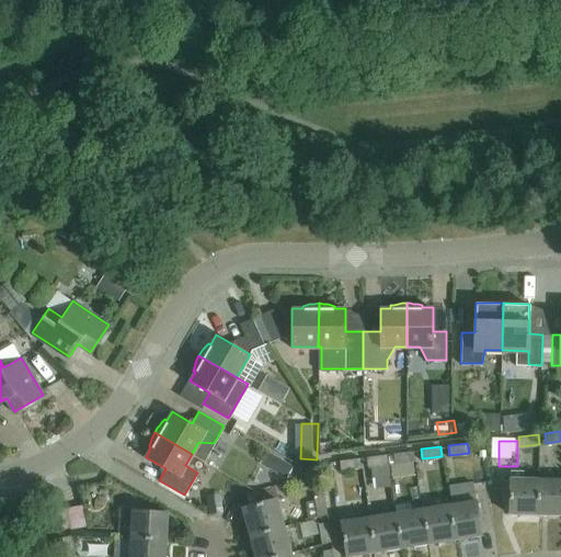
[(414,459),(413,450),(393,452),(395,462),(414,459)]
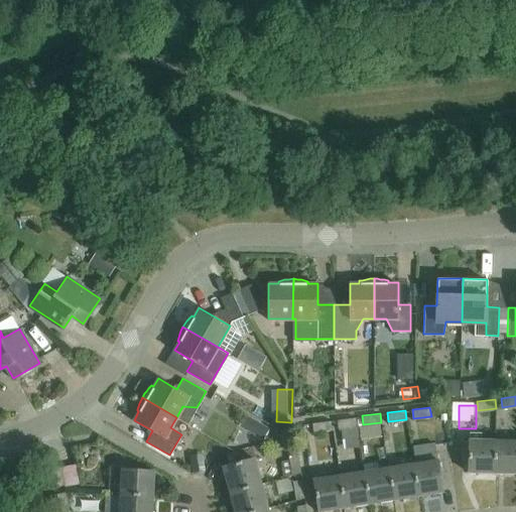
[(357,426),(356,416),(338,418),(339,427),(357,426)]
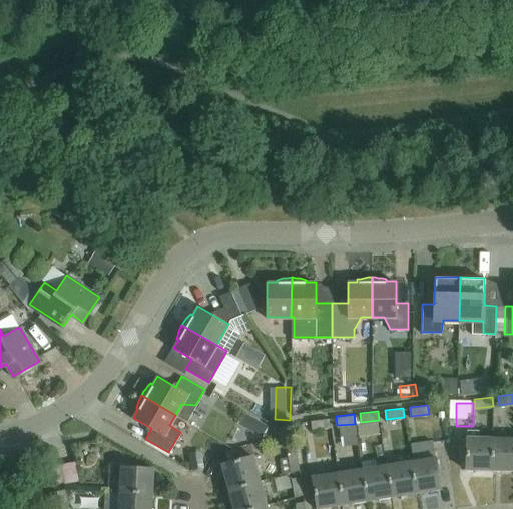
[(330,426),(329,417),(311,419),(312,429),(330,426)]
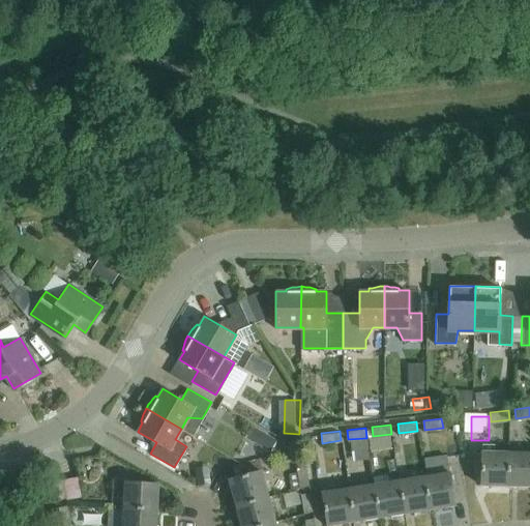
[(258,444),(277,448),(281,436),(260,432),(258,444)]
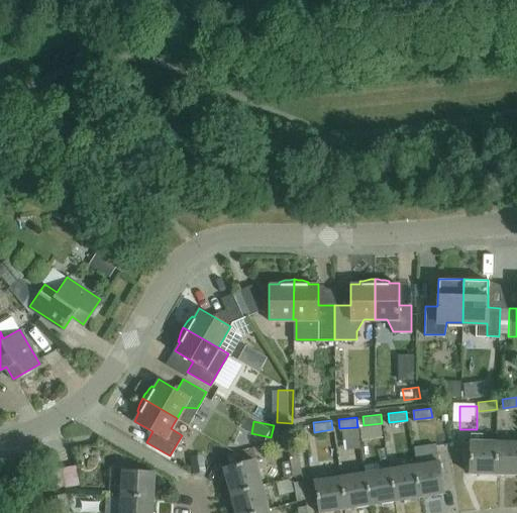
[(495,473),(496,440),(482,440),(482,432),(471,431),(470,473),(495,473)]
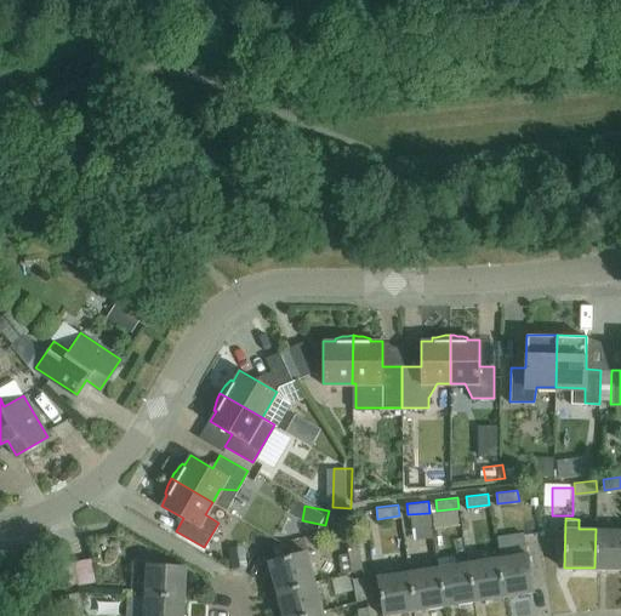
[(594,568),(620,568),(620,529),(596,529),(594,568)]
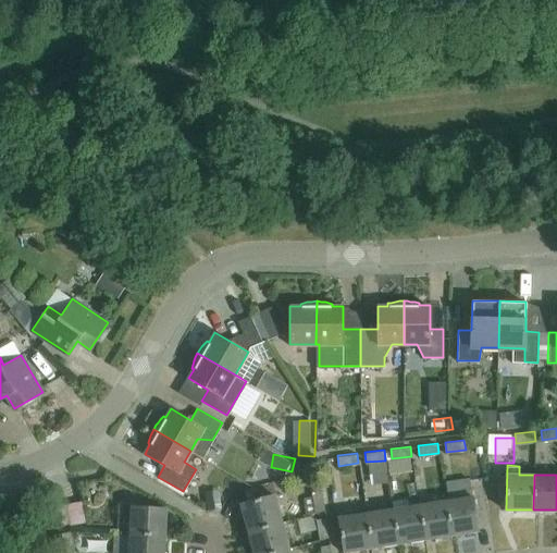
[(446,500),(452,535),(478,531),(474,510),(489,507),(484,480),(470,482),(472,496),(446,500)]
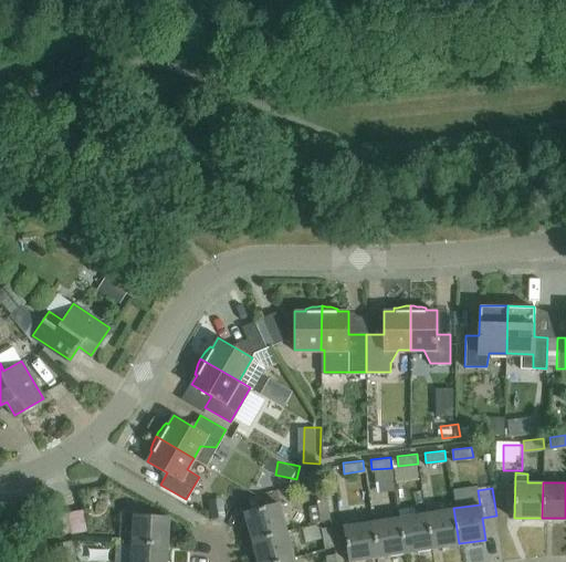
[(317,499),(320,519),(328,518),(326,498),(317,499)]
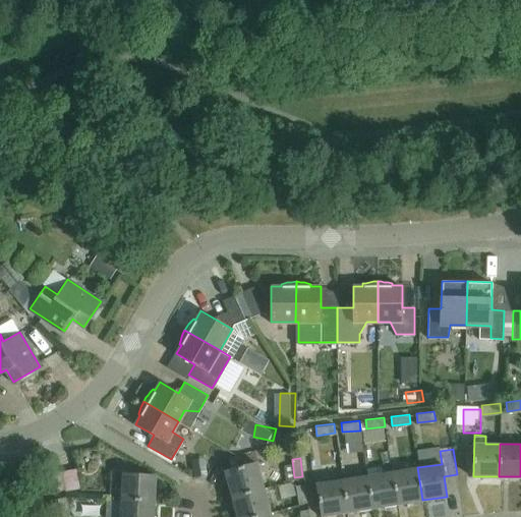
[(226,470),(232,495),(264,486),(256,462),(226,470)]
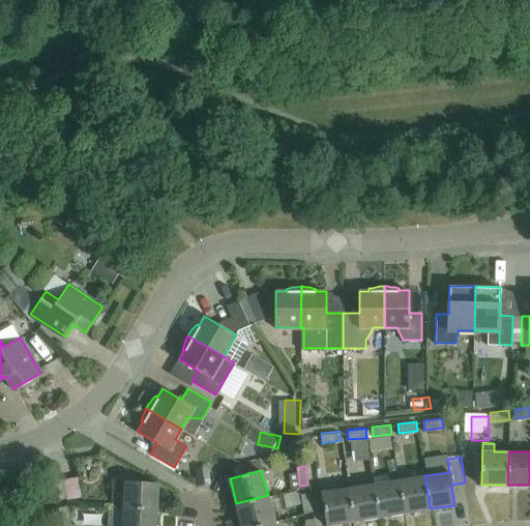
[(83,496),(80,475),(54,479),(57,498),(67,497),(68,498),(83,496)]
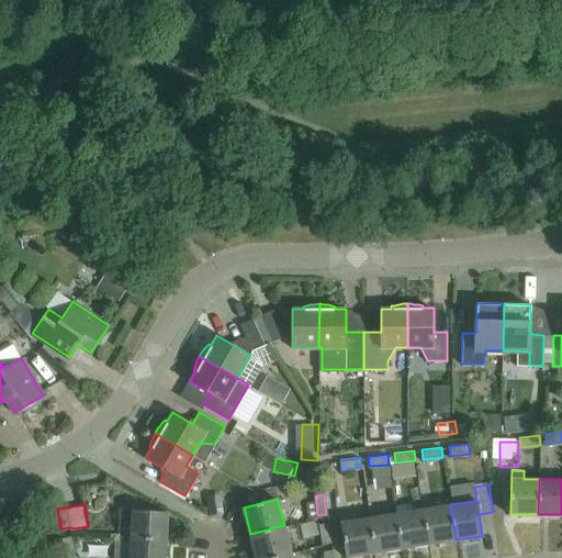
[(428,544),(456,539),(450,504),(423,509),(428,544)]
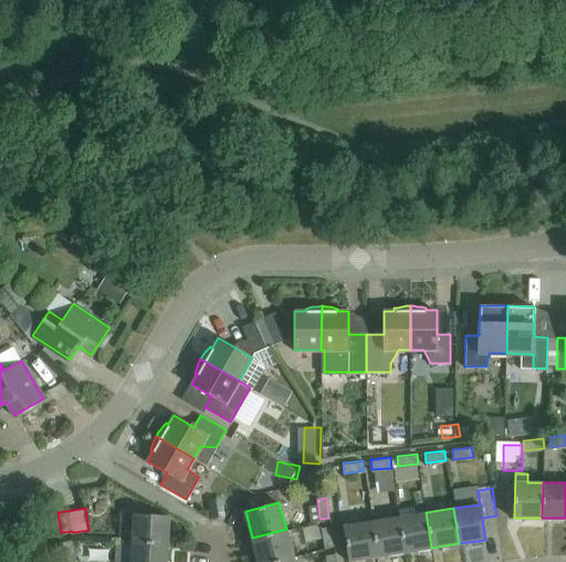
[(398,517),(404,552),(431,548),(426,512),(398,517)]
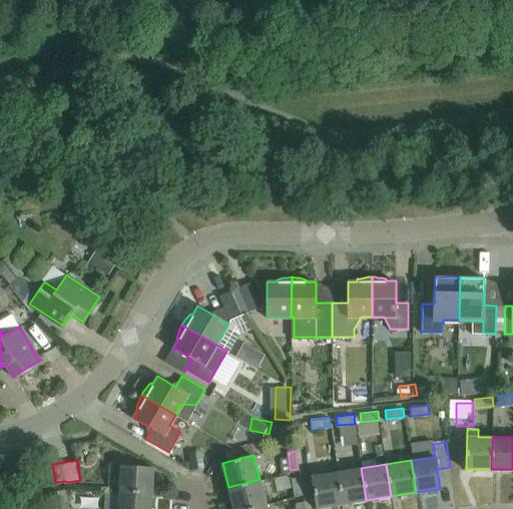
[(120,466),(119,491),(151,493),(152,467),(120,466)]
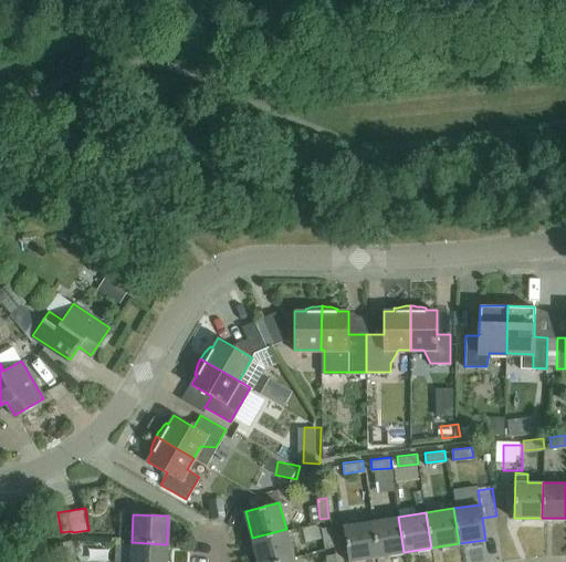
[(371,521),(377,557),(404,552),(398,517),(371,521)]
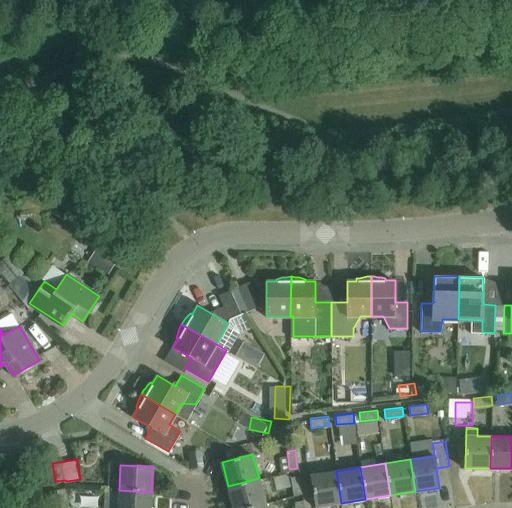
[(341,503),(336,471),(311,474),(316,507),(341,503)]
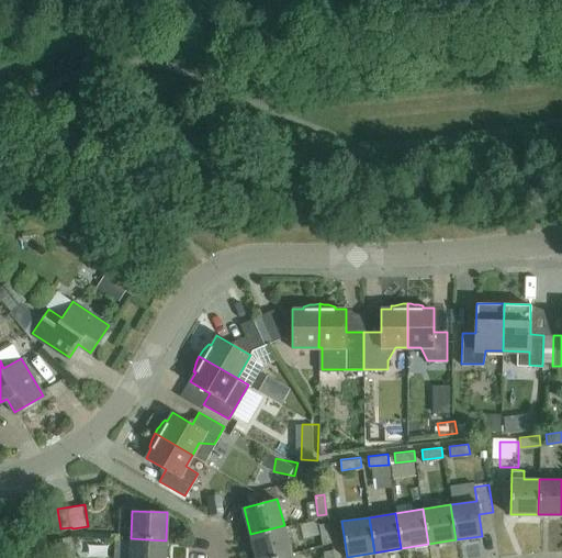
[(319,523),(322,543),(330,542),(327,522),(319,523)]
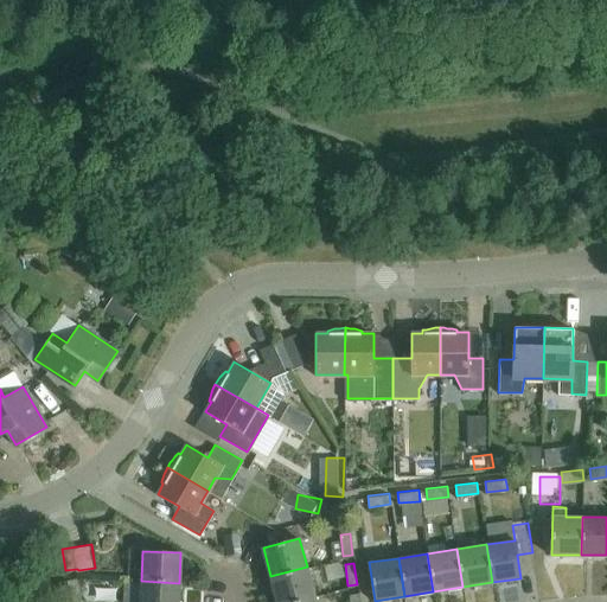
[(289,601),(315,595),(307,567),(270,576),(278,601),(289,601)]
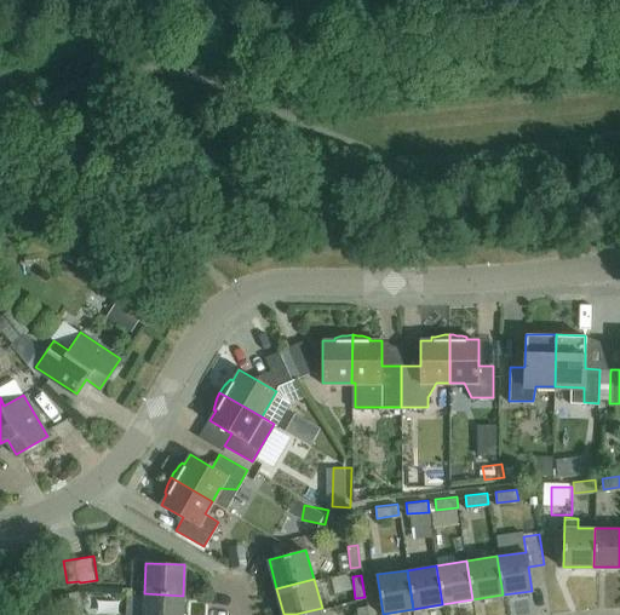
[(84,611),(79,590),(69,591),(73,613),(84,611)]
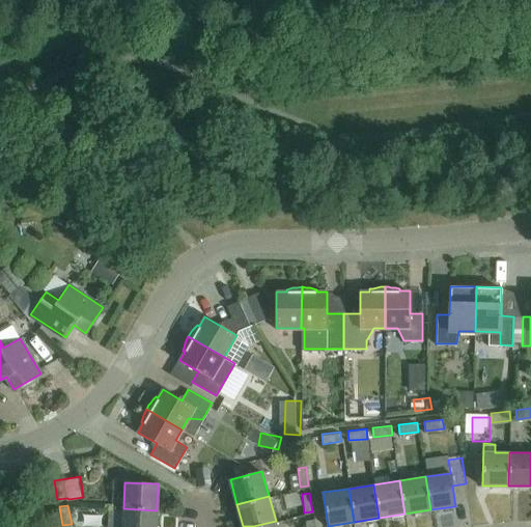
[(123,508),(121,526),(155,526),(157,510),(123,508)]
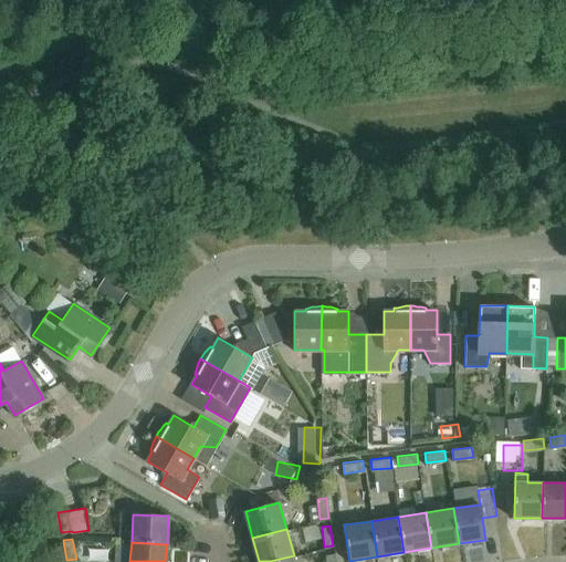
[(336,561),(335,552),(326,553),(326,561),(336,561)]
